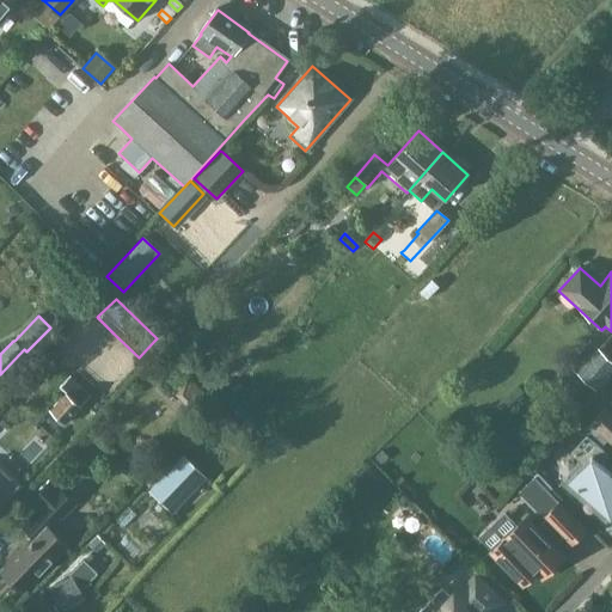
[(169,316),(157,329),(172,343),(184,330),(169,316)]
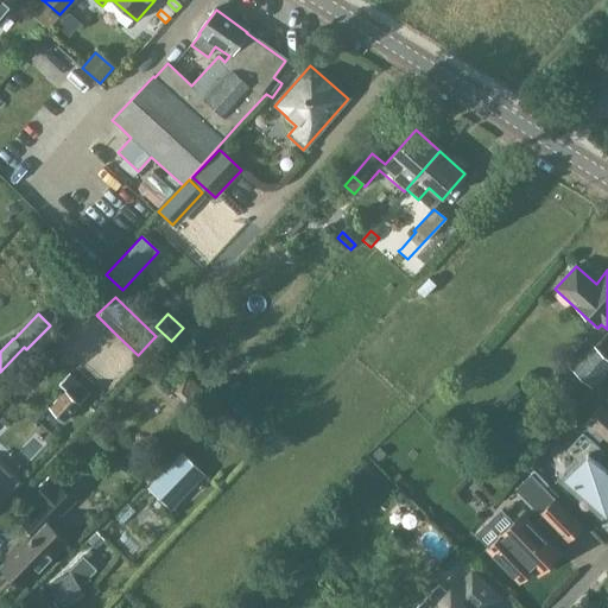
[(574,369),(591,386),(607,367),(607,360),(594,348),(574,369)]
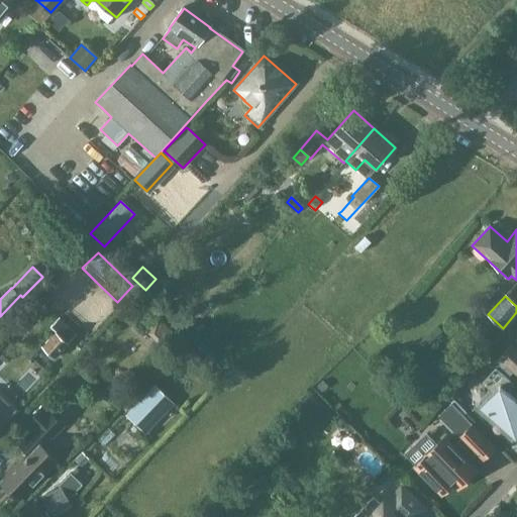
[(58,316),(49,326),(56,331),(60,335),(68,326),(58,316)]
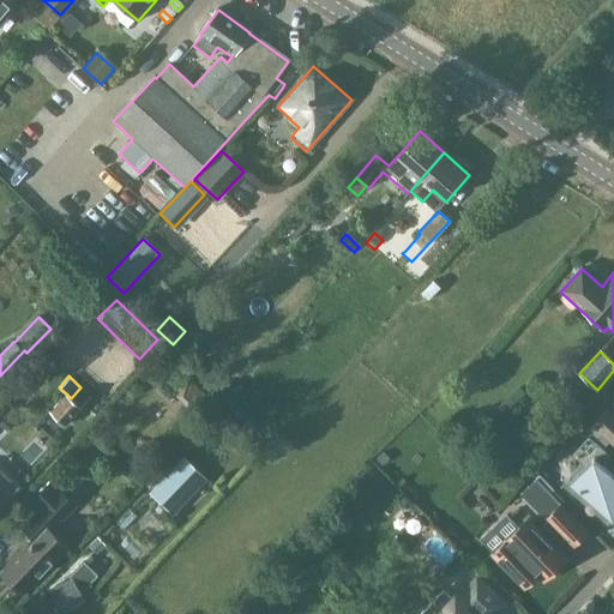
[(206,401),(187,379),(174,391),(193,413),(206,401)]
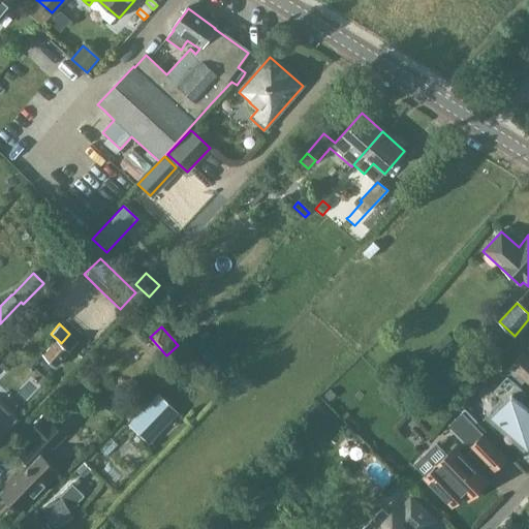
[(57,339),(42,355),(56,367),(72,347),(67,342),(64,345),(61,343),(57,339)]
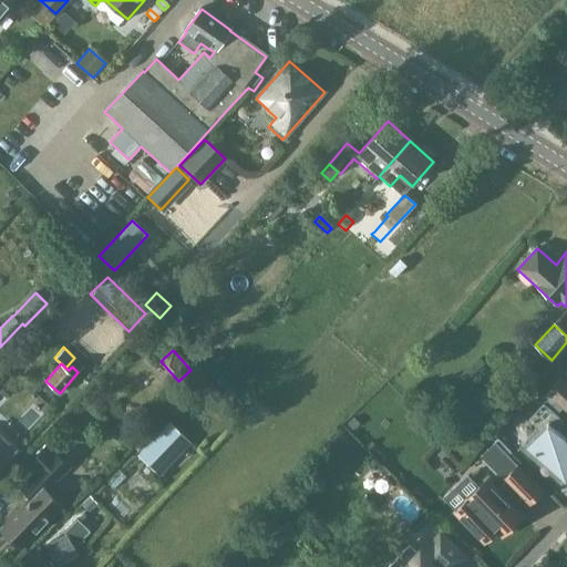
[(547,393),(566,411),(566,385),(559,379),(547,393)]
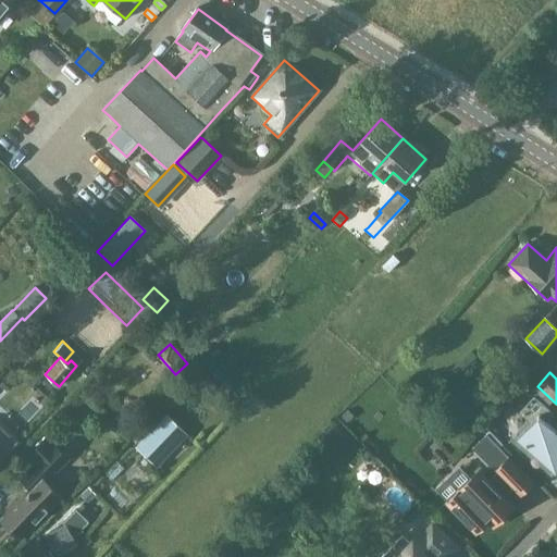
[(517,437),(555,473),(556,470),(556,431),(546,421),(554,413),(534,395),(519,411),(531,422),(517,437)]
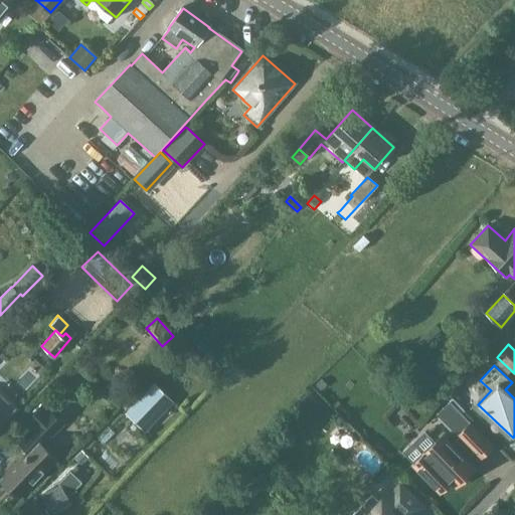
[(322,377),(315,383),(320,389),(327,383),(322,377)]
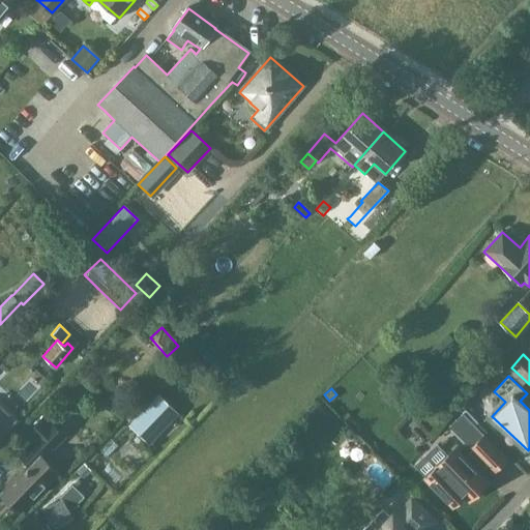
[(142,414),(130,427),(149,444),(178,414),(159,395),(142,414)]
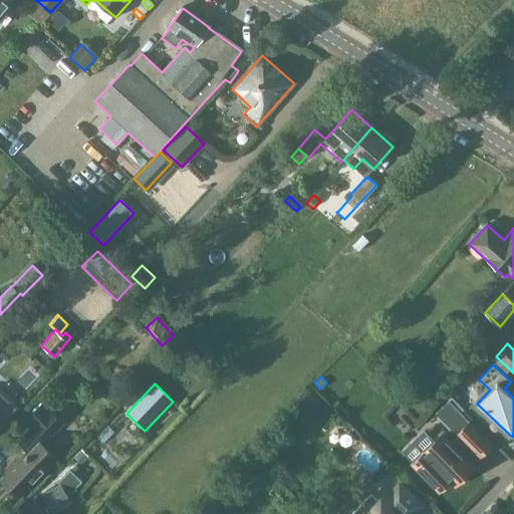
[(0,424),(4,420),(3,419),(14,408),(0,394),(0,424)]
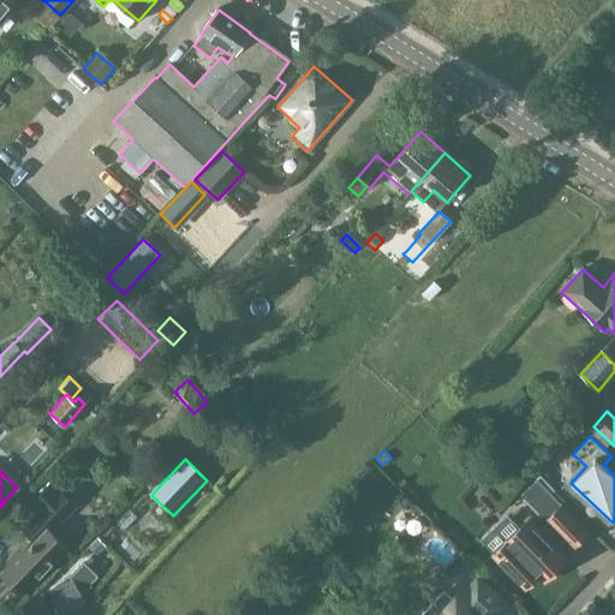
[(33,499),(43,511),(23,531),(34,542),(3,574),(22,593),(67,548),(51,531),(76,505),(59,489),(55,491),(47,483),(33,499)]
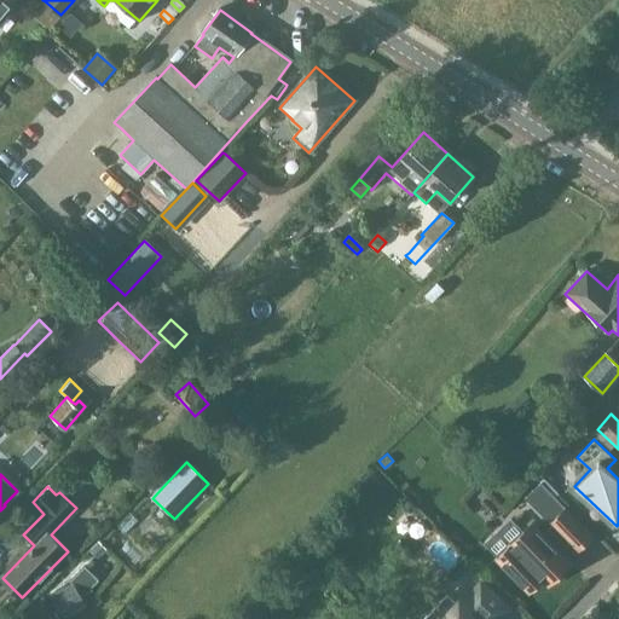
[(594,536),(565,505),(548,522),(550,526),(567,543),(577,553),(594,536)]
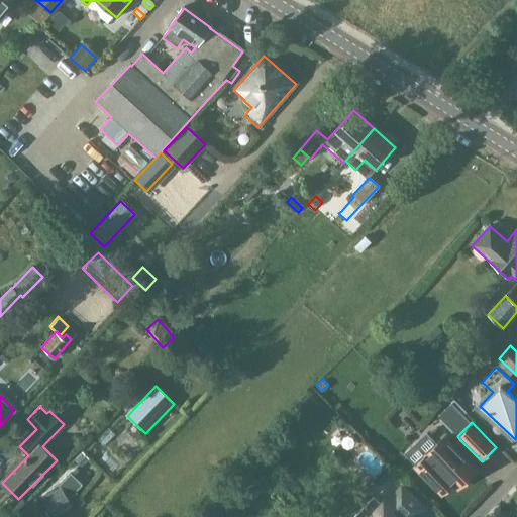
[(415,464),(413,467),(429,484),(439,496),(452,484),(456,488),(458,486),(460,486),(463,486),(468,482),(468,479),(476,471),(467,461),(474,453),(459,439),(451,446),(443,437),(436,444),(415,464)]
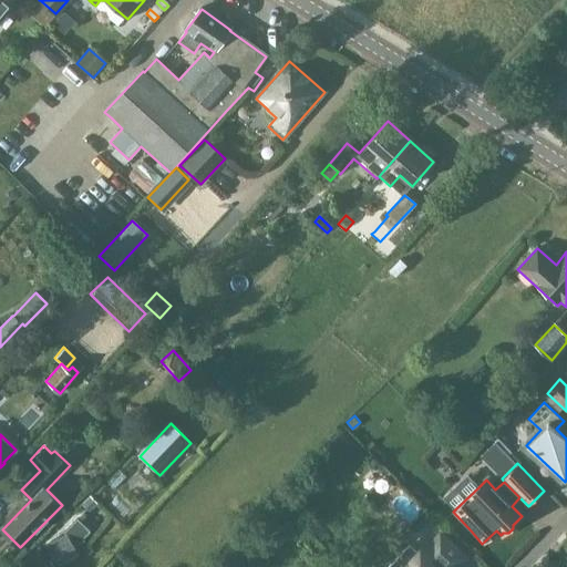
[(296,492),(290,502),(300,508),(302,504),(301,496),(296,492)]
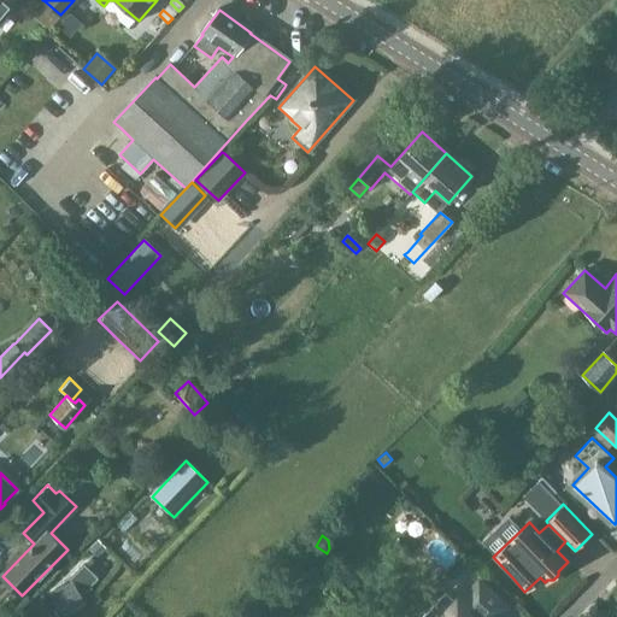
[(98,536),(88,546),(95,553),(105,544),(98,536)]
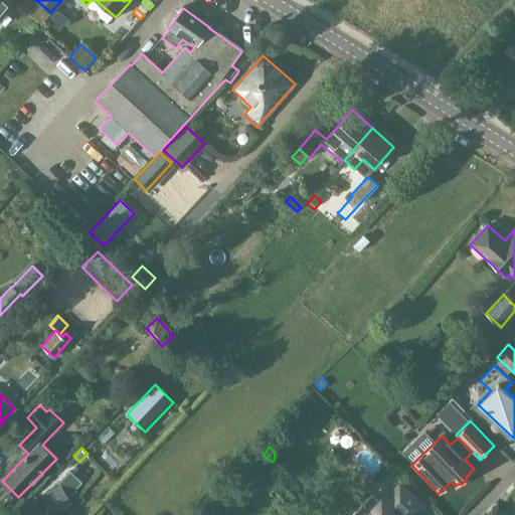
[(74,489),(81,483),(70,472),(58,484),(61,486),(43,497),(51,513),(70,501),(68,496),(76,491),(74,489)]
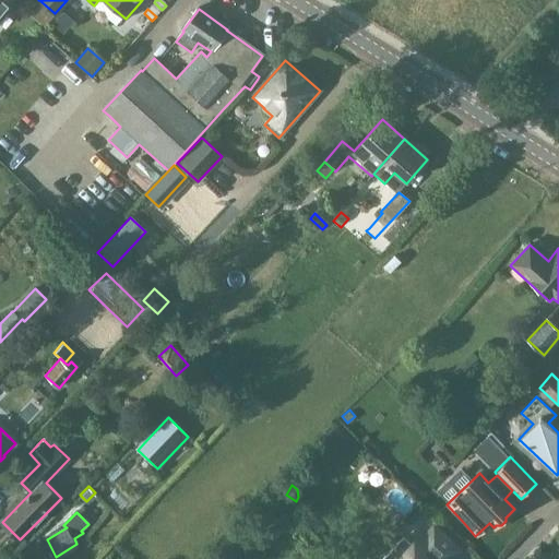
[(381,558),(454,558),(463,550),(433,522),(424,532),(420,530),(409,542),(403,535),(381,558)]
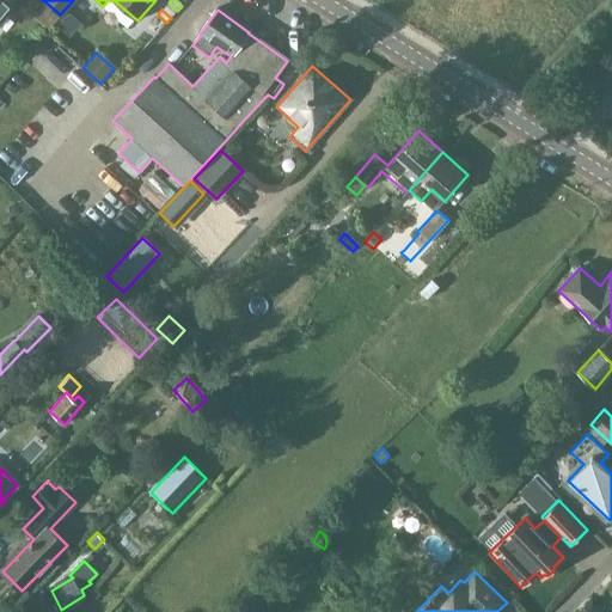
[(25,611),(56,611),(53,605),(50,606),(42,592),(26,611),(25,611)]
